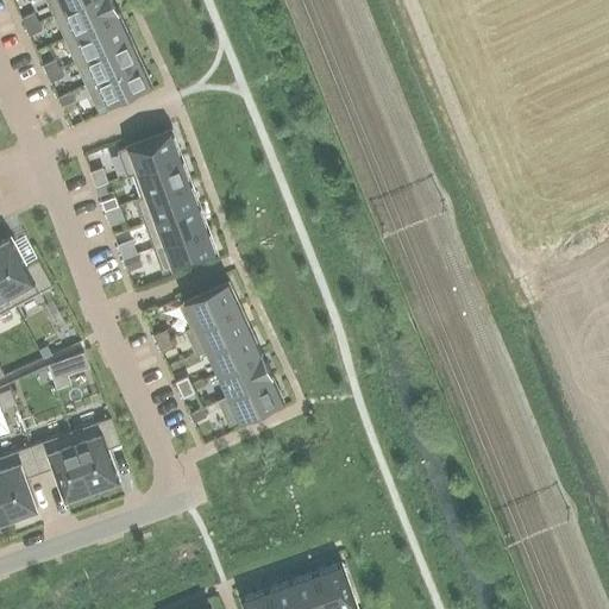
[(82,0),(46,0),(54,13),(82,0)]
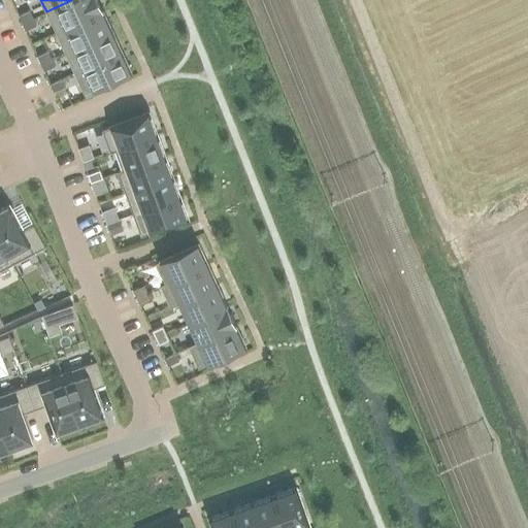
[(56,32),(102,10),(97,0),(71,0),(46,11),(56,32)]
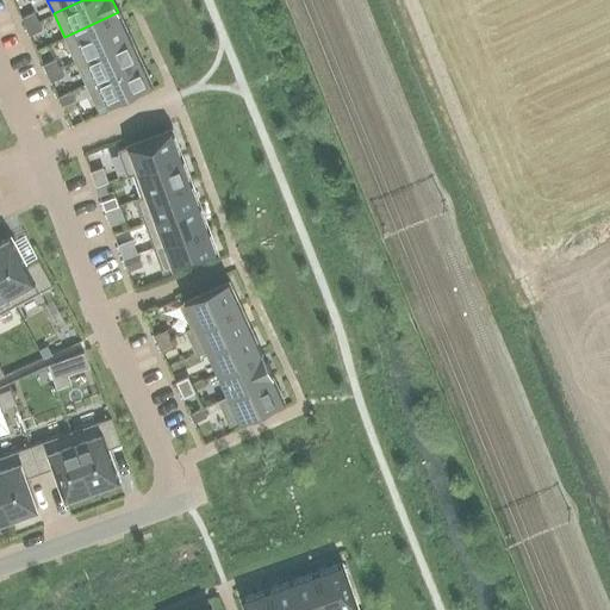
[(25,27),(38,22),(35,12),(22,18),(25,27)]
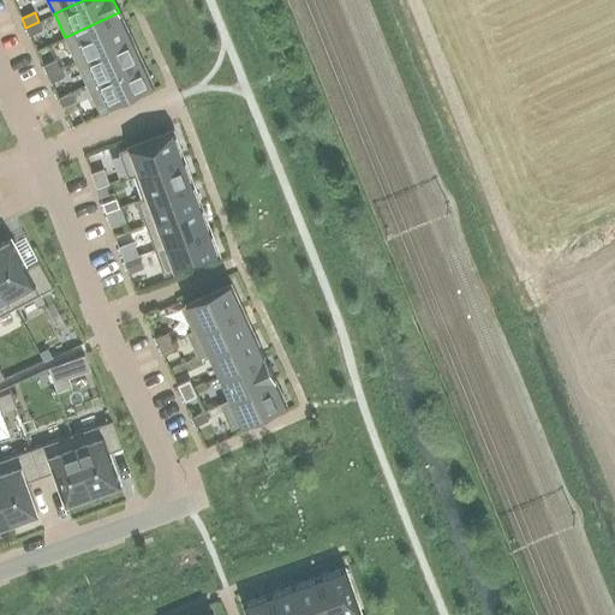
[(130,36),(119,12),(65,37),(76,61),(130,36)]
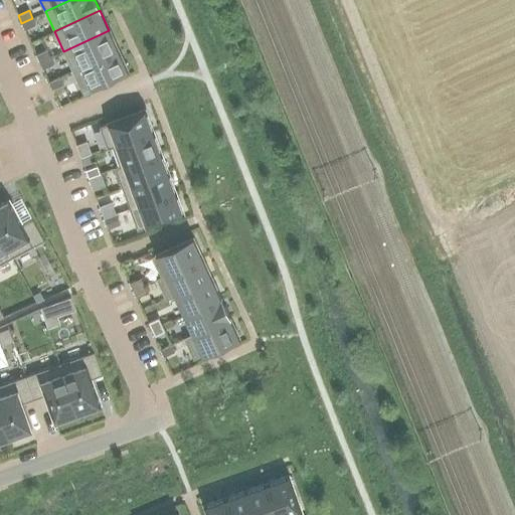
[(32,18),(21,23),(25,30),(35,25),(32,18)]
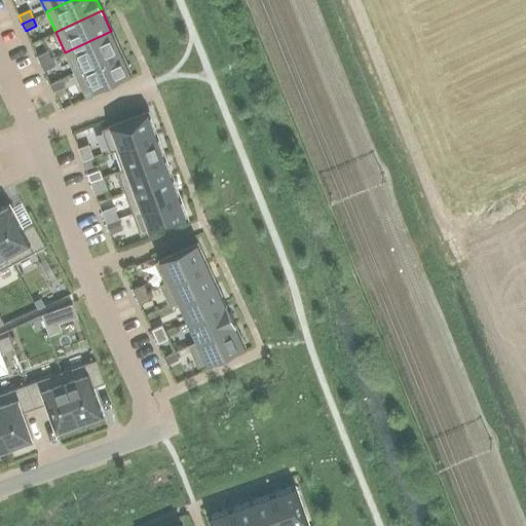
[(74,73),(121,51),(111,31),(65,52),(74,73)]
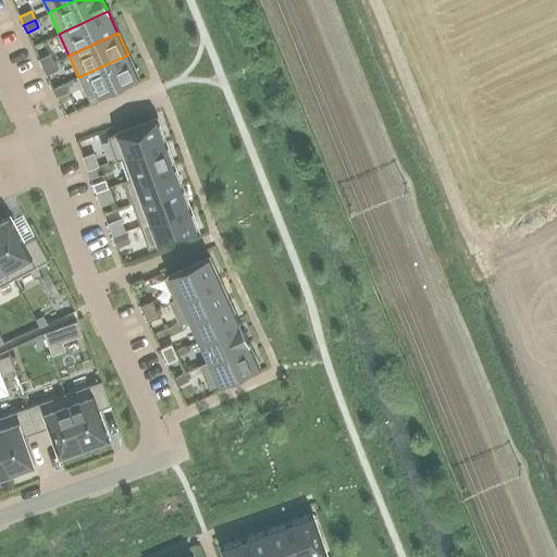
[(42,67),(54,62),(51,54),(39,60),(42,67)]
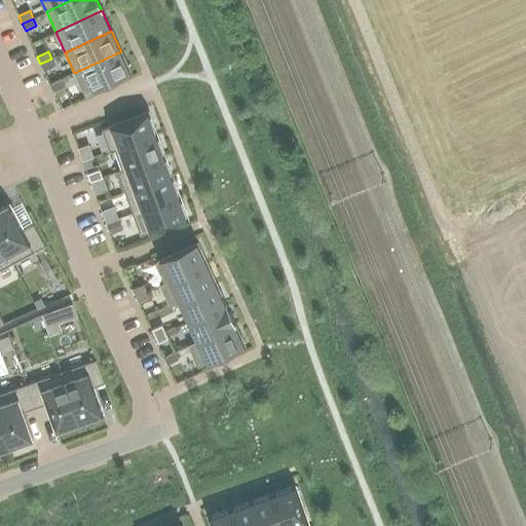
[(121,51),(74,73),(83,94),(130,72),(121,51)]
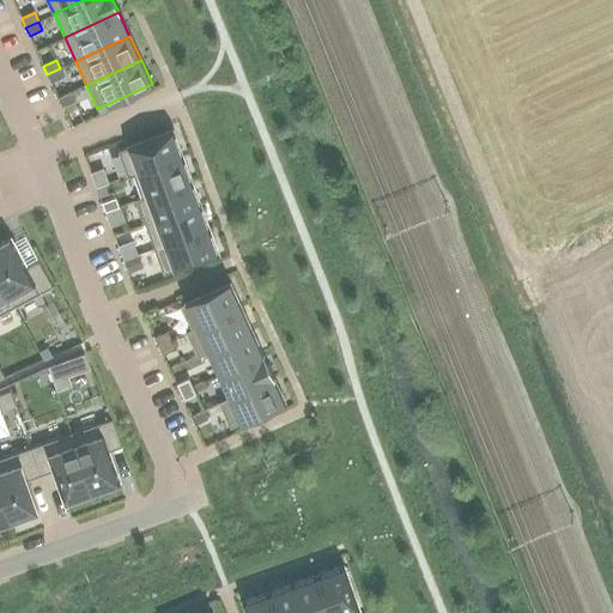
[(60,68),(47,74),(52,83),(64,77),(60,68)]
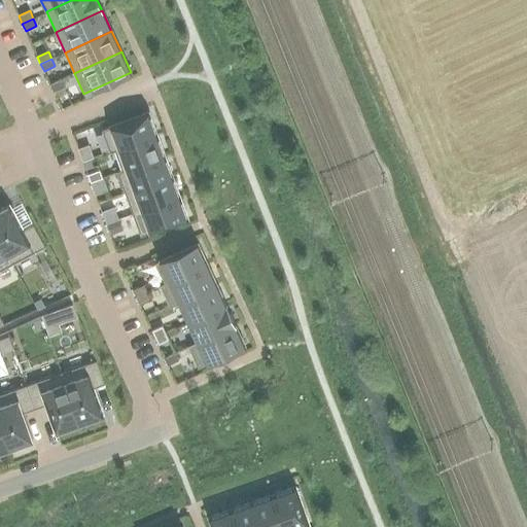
[(65,86),(61,78),(49,83),(54,92),(65,86)]
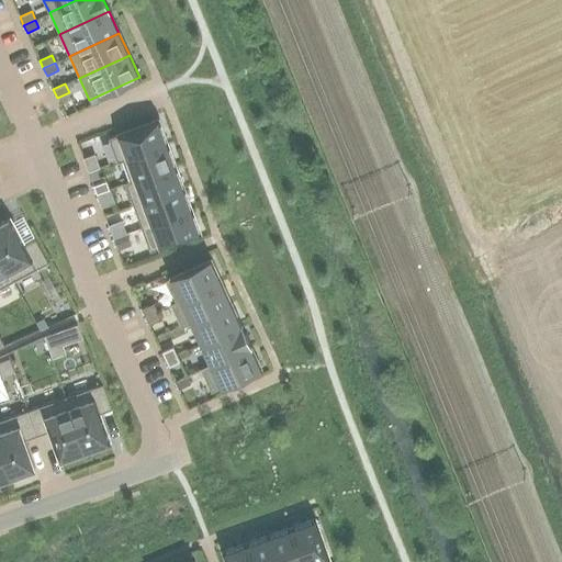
[(158,120),(109,138),(116,161),(167,143),(158,120)]
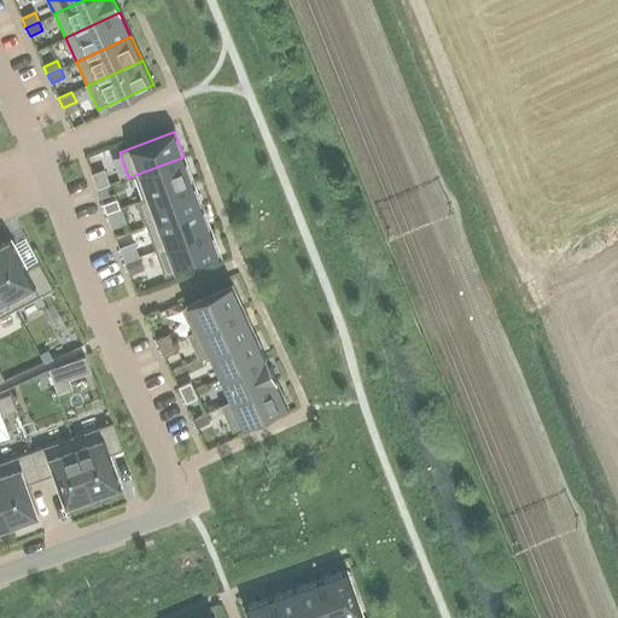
[(184,157),(128,178),(129,179),(134,176),(143,199),(138,200),(138,202),(192,182),(184,157)]
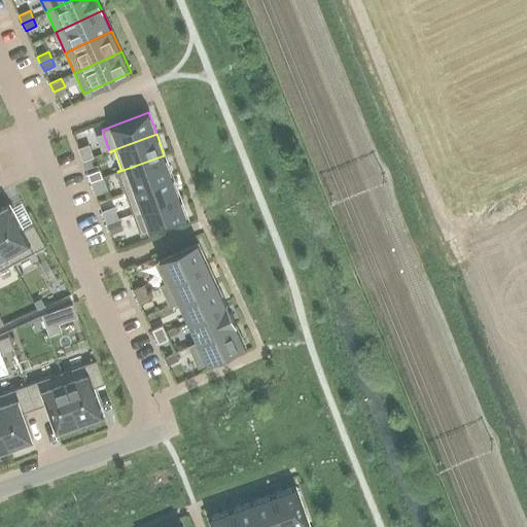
[(89,145),(78,149),(82,162),(93,157),(89,145)]
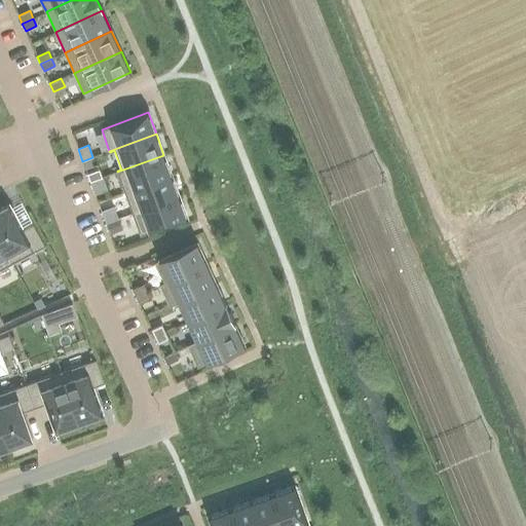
[(163,155),(117,172),(122,187),(125,193),(172,176),(163,155)]
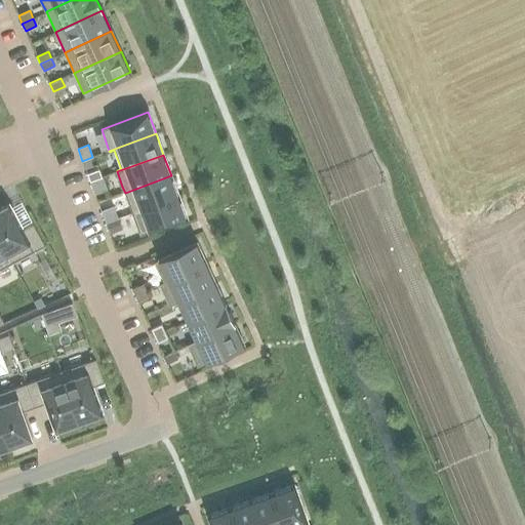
[(98,169),(87,173),(90,182),(102,177),(98,169)]
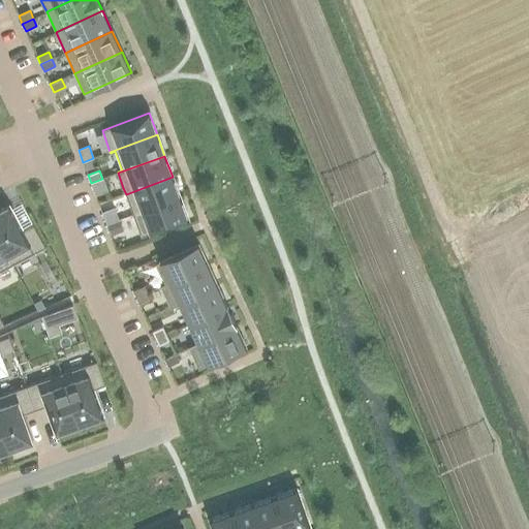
[(173,177),(126,194),(133,216),(180,198),(173,177)]
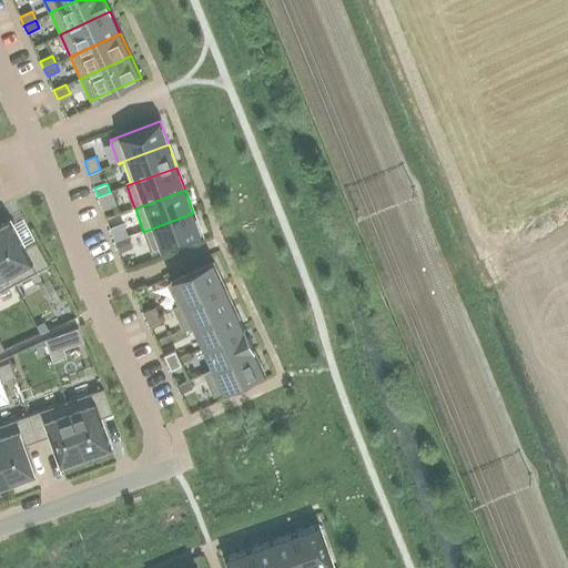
[(110,192),(98,196),(102,210),(115,204),(110,192)]
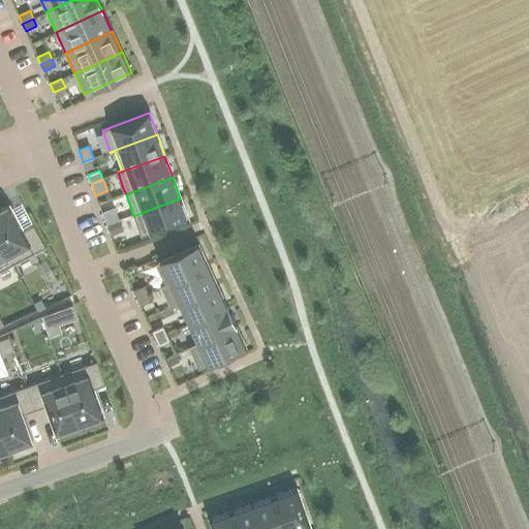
[(180,198),(133,216),(142,237),(188,220),(180,198)]
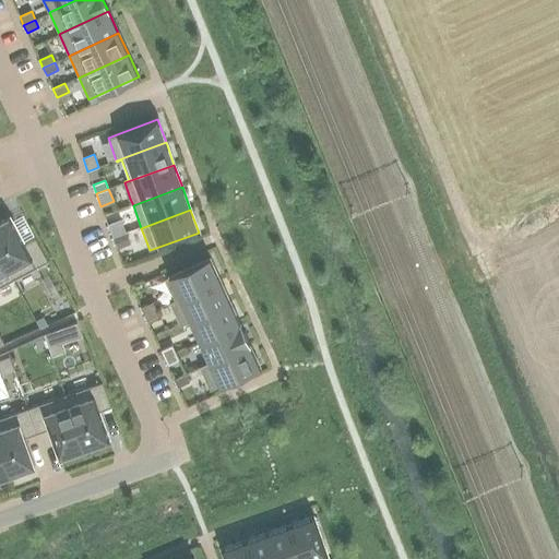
[(24,245),(9,217),(0,222),(0,254),(13,280),(36,268),(48,261),(35,238),(24,245)]
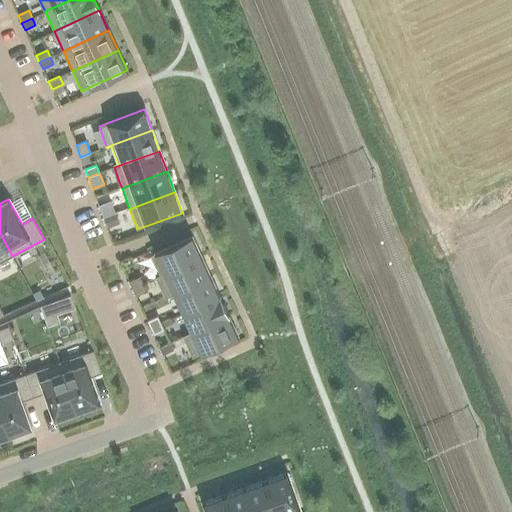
[(111,202),(100,206),(104,216),(115,212),(111,202)]
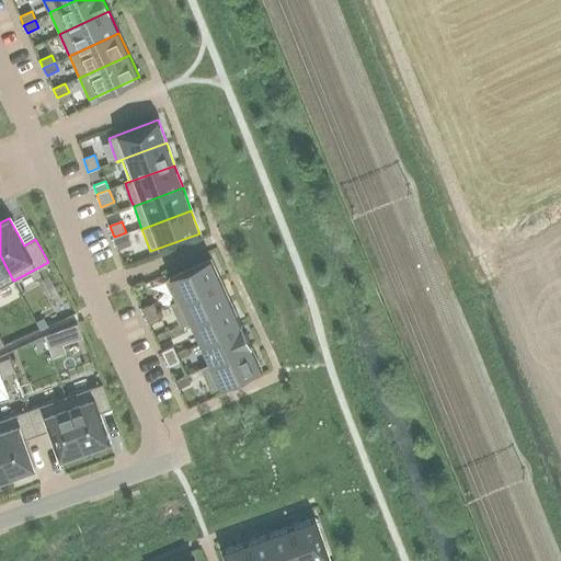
[(125,236),(115,239),(118,249),(128,245),(125,236)]
